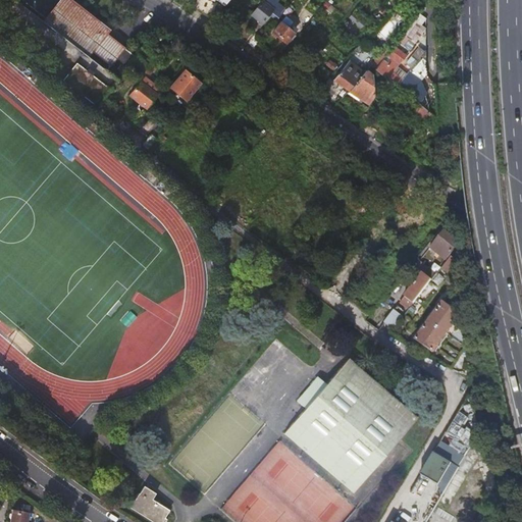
[(92,60),(106,43),(105,42),(103,40),(105,37),(59,0),(52,10),(42,22),(89,57),(88,57),(92,60)]
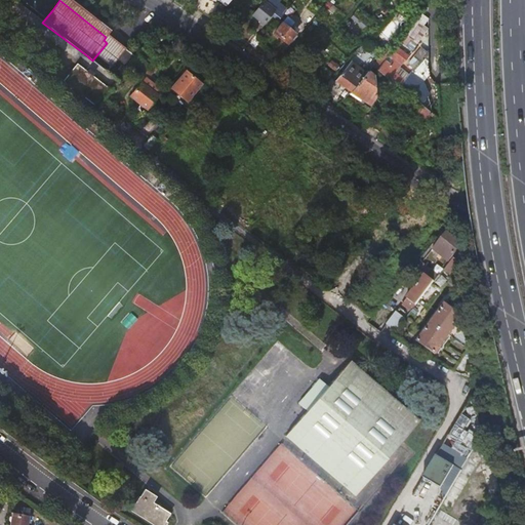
[(211,2),(208,0),(204,0),(198,7),(204,11),(211,2)]
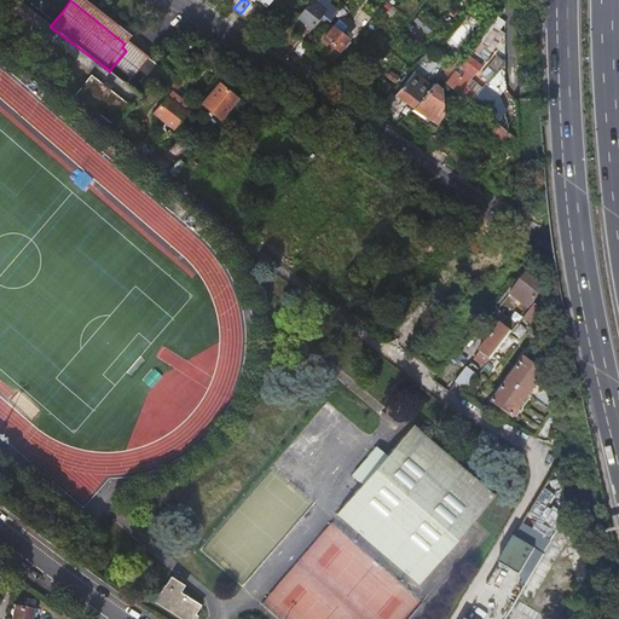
[(325,12),(312,1),(298,18),(311,29),(325,12)]
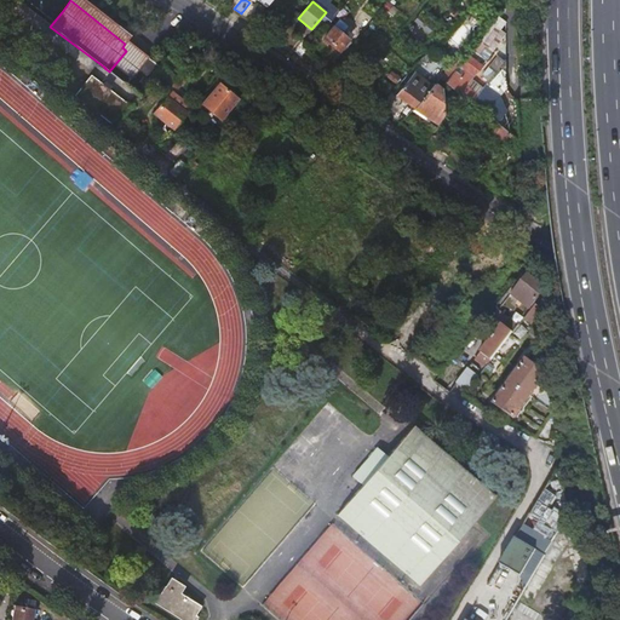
[(332,22),(339,12),(337,11),(334,13),(331,10),(326,17),(332,22)]
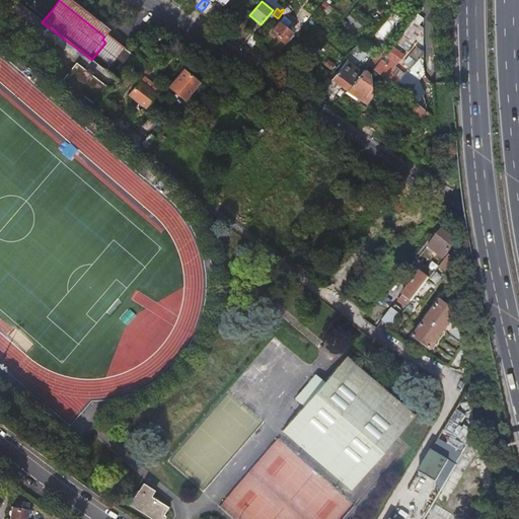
[(359,27),(363,22),(351,13),(348,17),(359,27)]
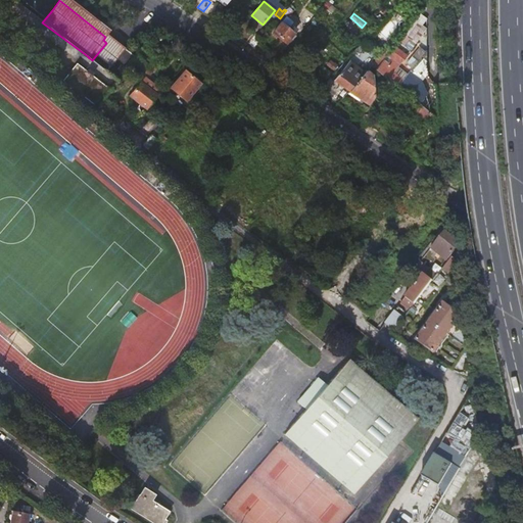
[(426,18),(420,13),(402,35),(413,43),(425,29),(421,26),(426,18)]
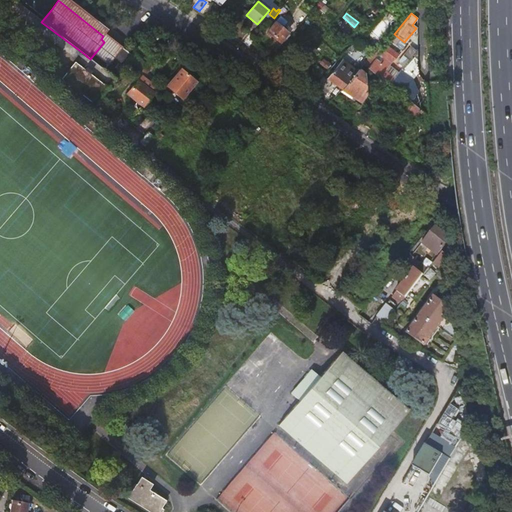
[(287,21),(281,16),(268,32),(280,42),(288,33),(285,30),(287,28),(284,26),(287,21)]
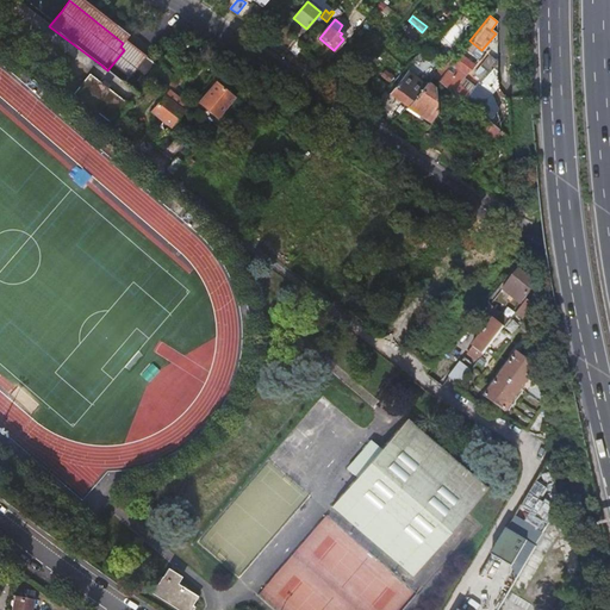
[(290,50),(298,56),(305,48),(307,44),(299,38),(290,50)]
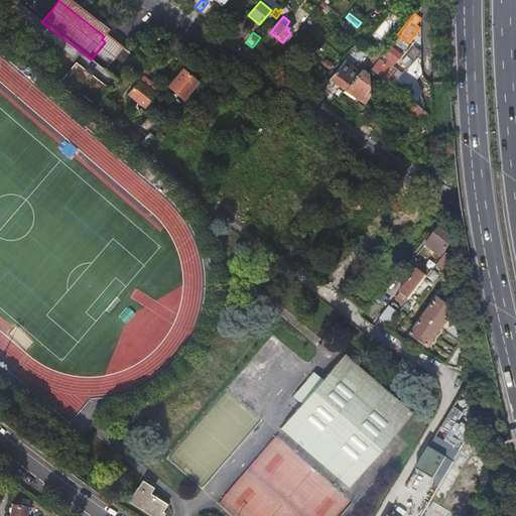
[(118,52),(105,42),(91,59),(104,71),(118,52)]
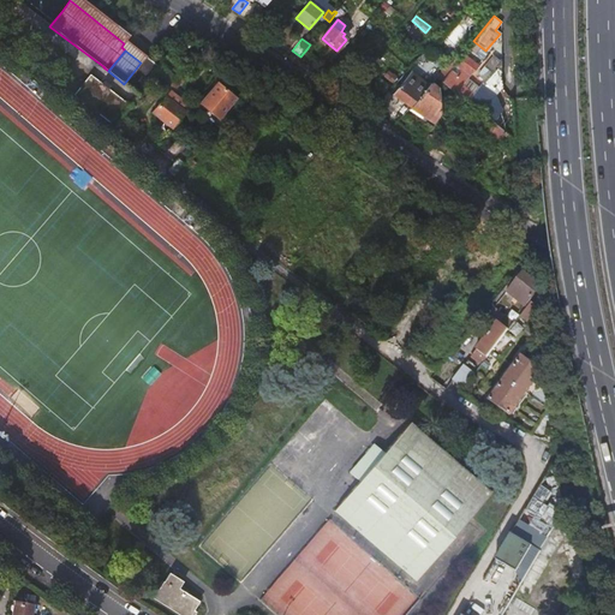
[(453,67),(459,59),(454,55),(436,77),(440,81),(441,82),(453,67)]
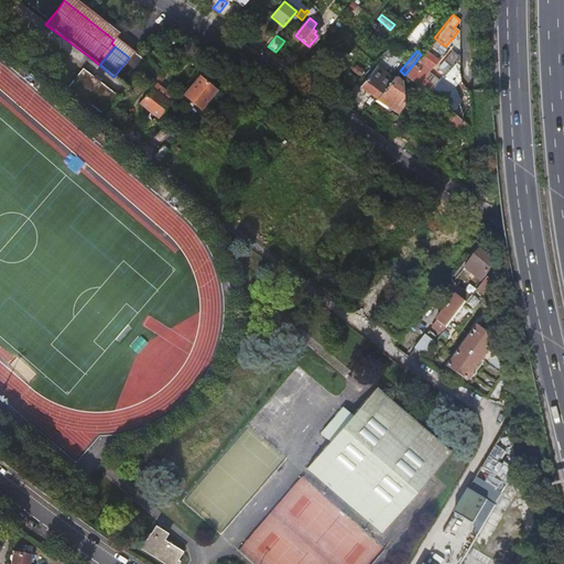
[(429,94),(437,83),(426,74),(437,61),(426,52),(419,62),(421,64),(420,66),(415,62),(404,75),(429,94)]
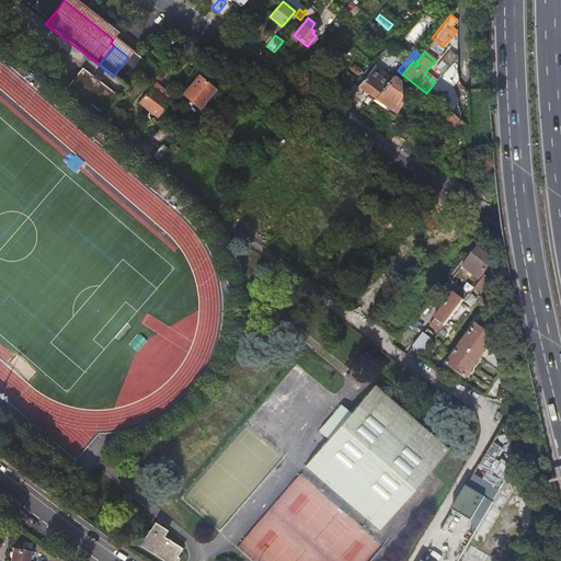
[(140,67),(128,57),(113,77),(125,86),(140,67)]
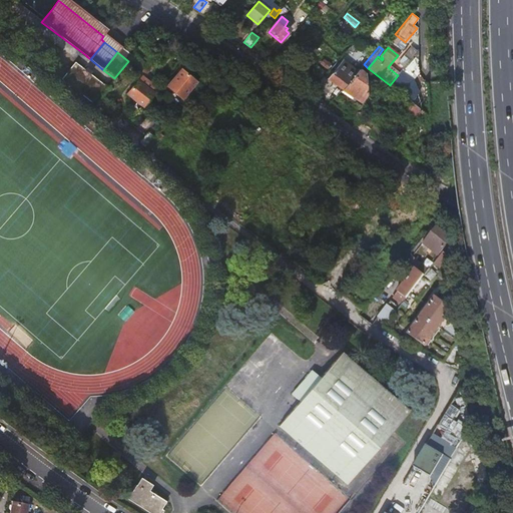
[(343,89),(358,71),(345,60),(347,58),(345,57),(335,68),(327,78),(343,89)]
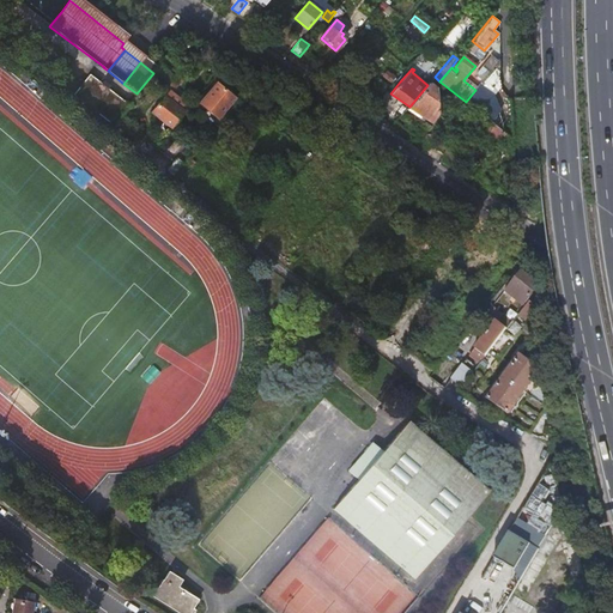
[(395,76),(387,71),(383,74),(392,80),(395,76)]
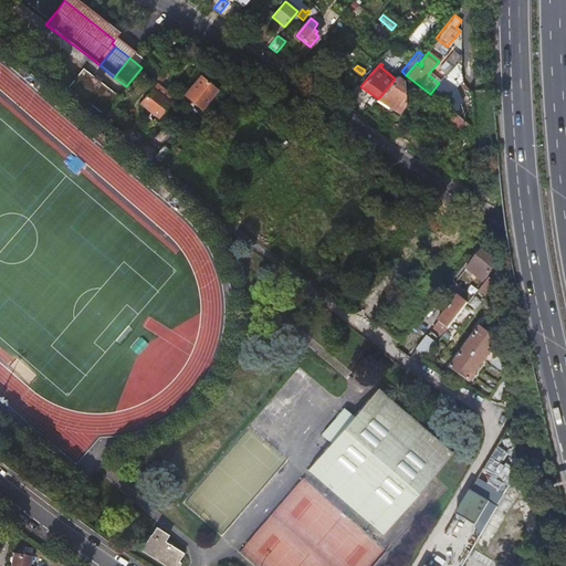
[(465,76),(454,66),(439,83),(450,94),(465,76)]
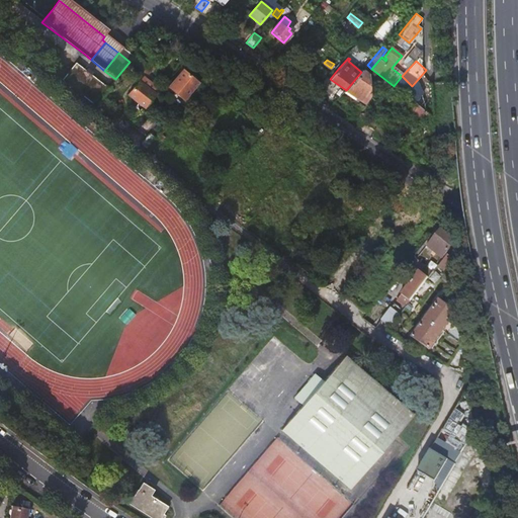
[(155,65),(150,62),(140,75),(141,76),(145,74),(147,75),(155,65)]
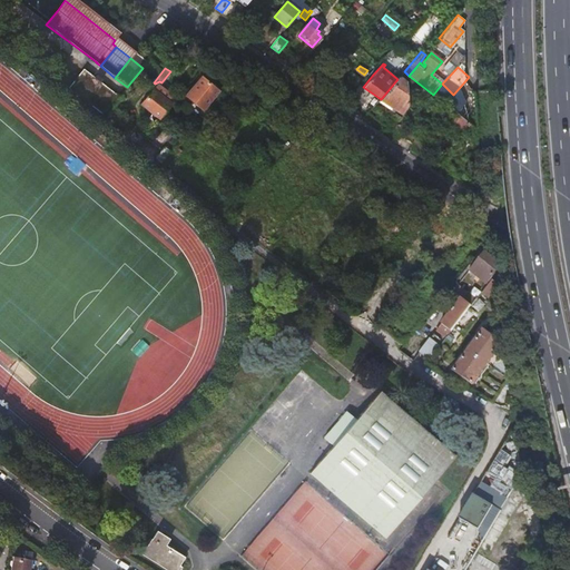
[(119,100),(84,71),(69,90),(105,118),(119,100)]
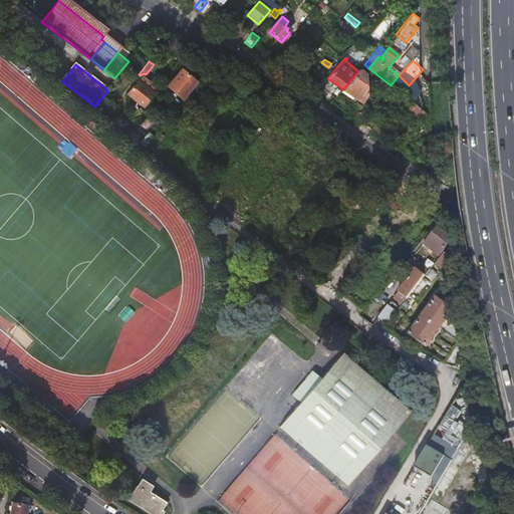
[(197,82),(181,70),(167,87),(183,100),(197,82)]
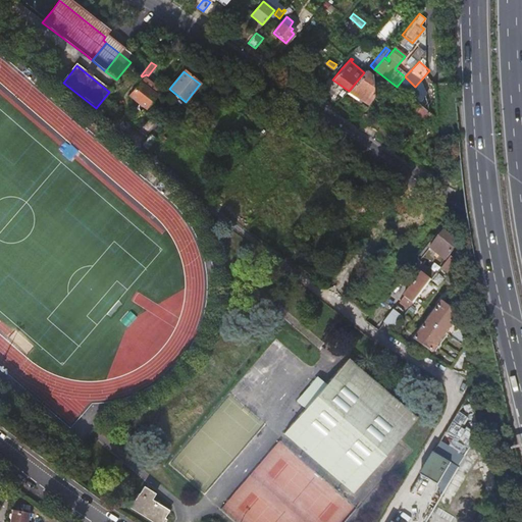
[(369,74),(366,71),(364,72),(349,91),(348,91),(367,105),(371,98),(370,75),(369,74)]
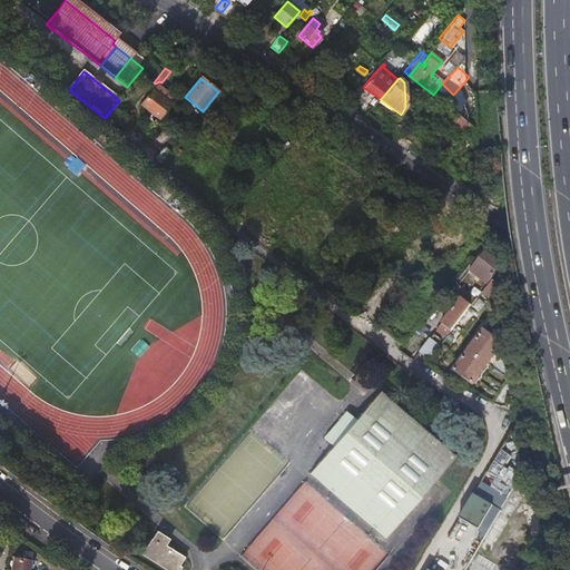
[(168,102),(153,90),(139,107),(144,110),(146,108),(159,119),(176,100),(173,97),(168,102)]
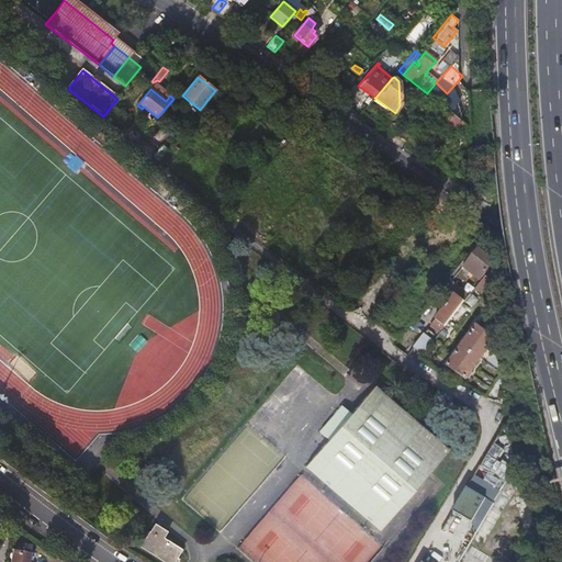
[(229,103),(228,102),(226,100),(220,96),(210,108),(220,115),(229,103)]
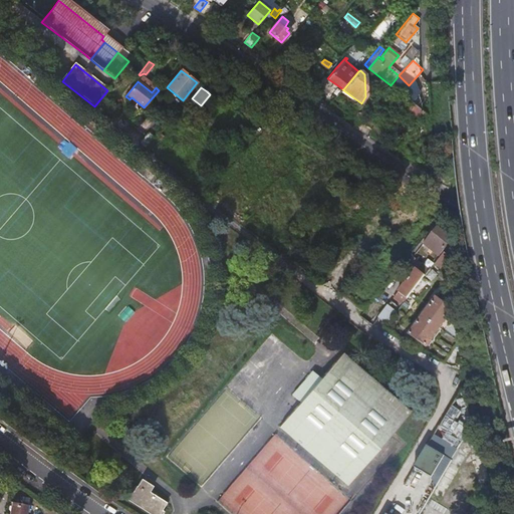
[(326,97),(331,101),(337,95),(330,90),(326,97)]
